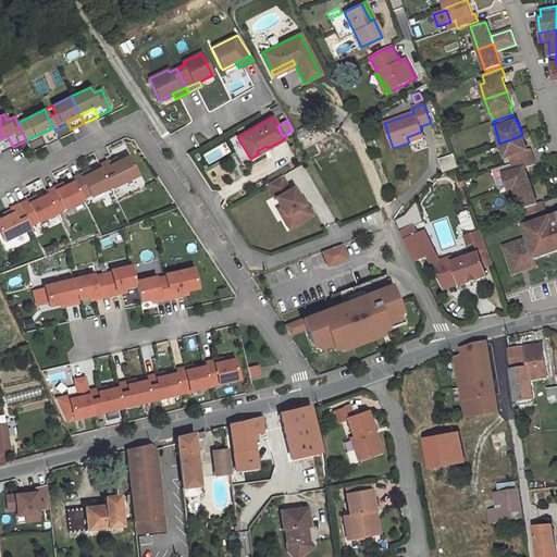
[(53,127),(39,134),(41,137),(46,146),(59,139),(56,131),(53,127)]
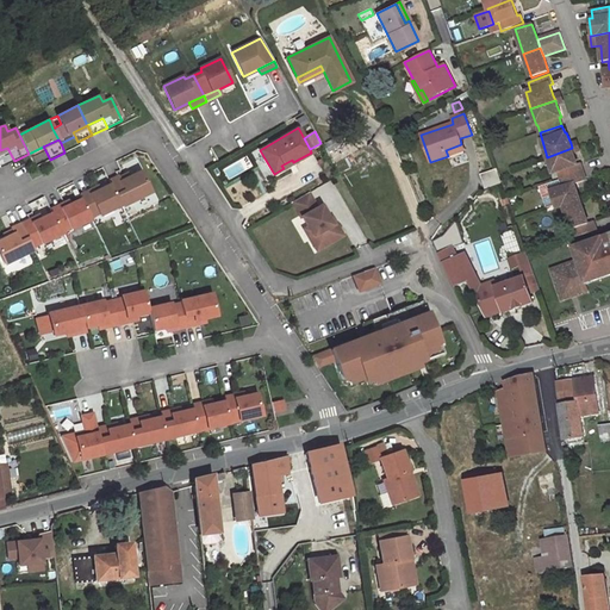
[(331,139),(322,145),(327,153),(336,147),(331,139)]
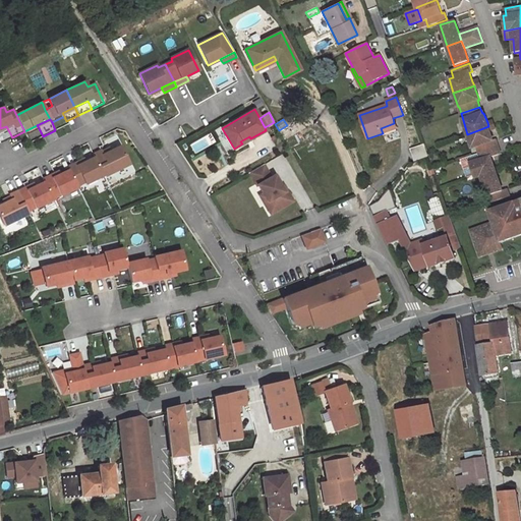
[(287,125),(279,130),(283,137),(298,128),(294,121),(287,125)]
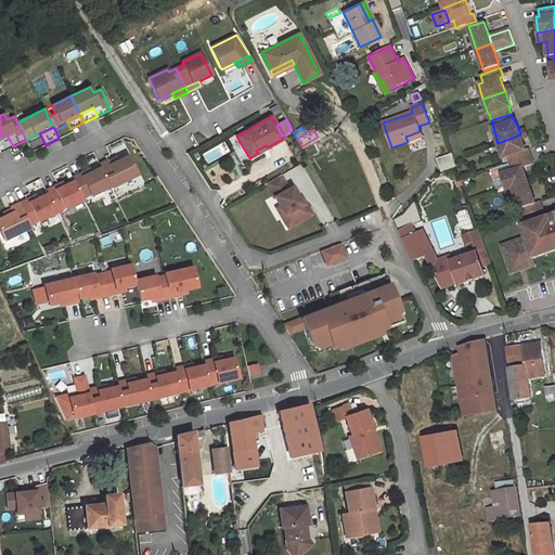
[(420,131),(405,137),(408,142),(422,137),(420,131)]
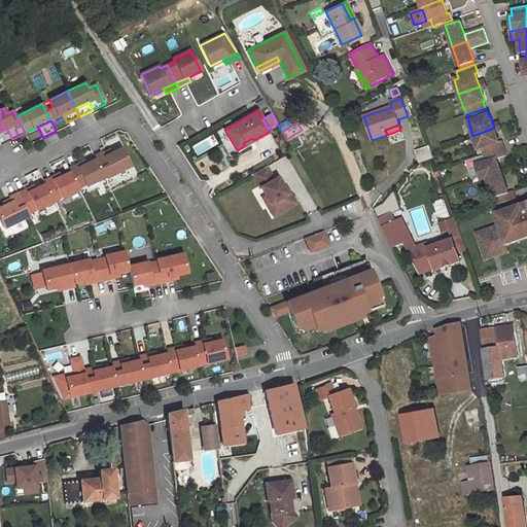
[(37,127),(25,133),(27,136),(39,130),(37,127)]
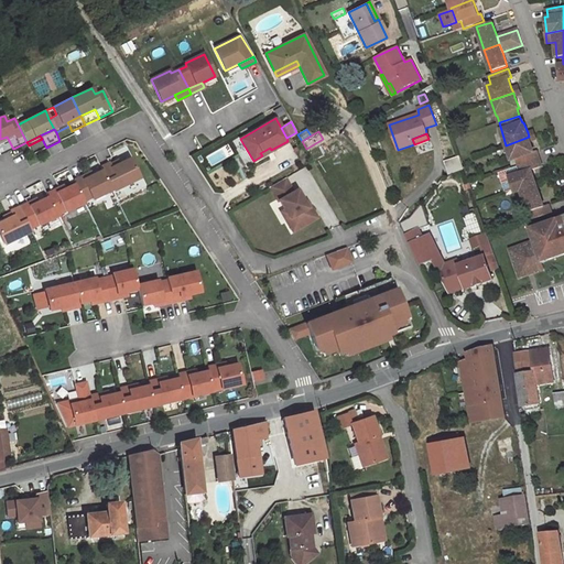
[(7,137),(0,139),(0,154),(13,149),(7,137)]
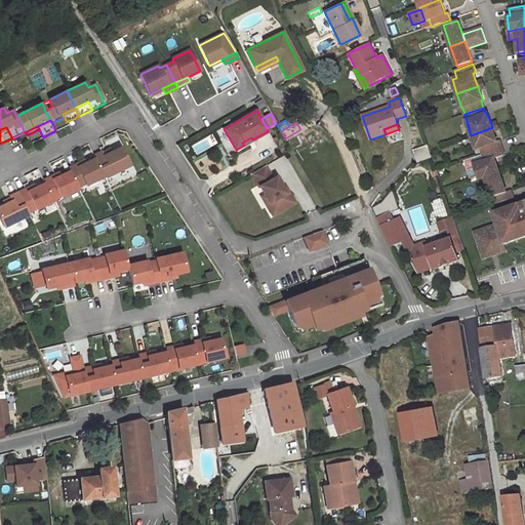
[(492,127),(471,135),(476,150),(481,148),(483,155),(501,148),(499,140),(497,142),(493,132),(492,127)]
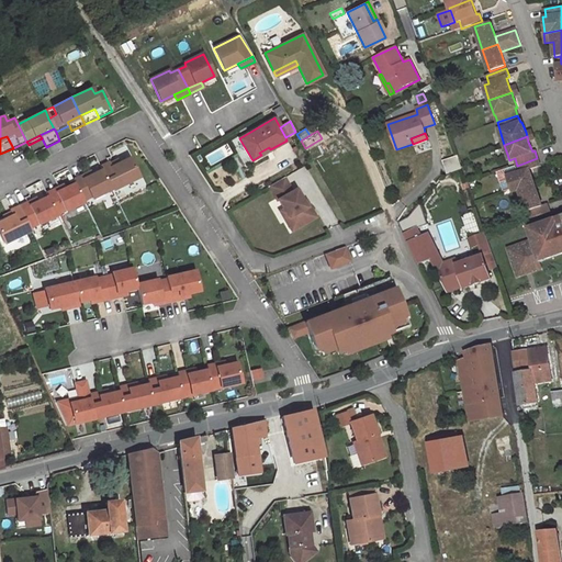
[(109,163),(100,167),(102,170),(112,190),(139,177),(130,158),(120,163),(111,167),(110,164),(109,163)]
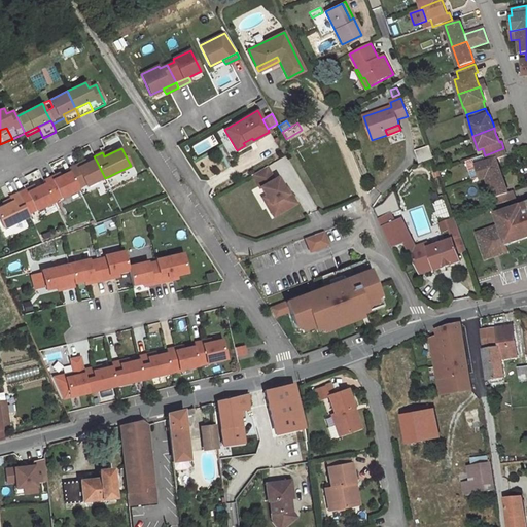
[(503,148),(485,155),(487,162),(476,166),(481,180),(487,178),(501,173),(496,159),(506,155),(503,148)]
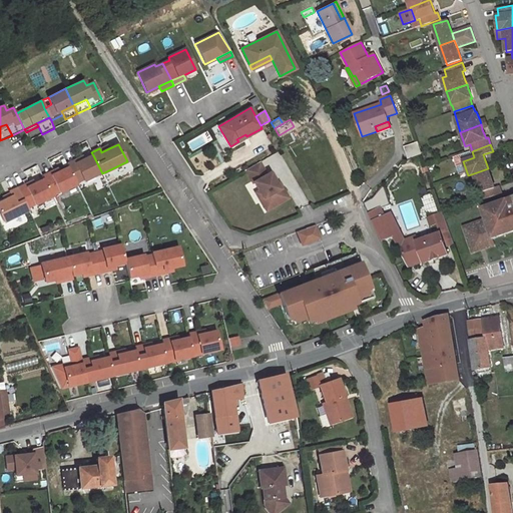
[(474,157),(472,151),(454,157),(461,178),(468,175),(463,161),(474,157)]
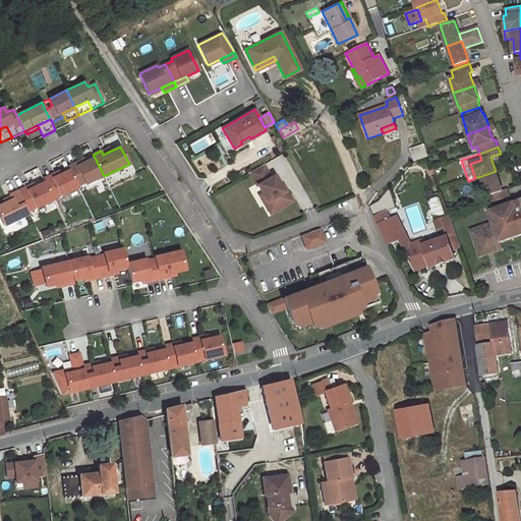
[(75,163),(68,167),(69,170),(78,187),(81,193),(106,181),(104,176),(95,158),(84,162),(77,166),(75,163)]
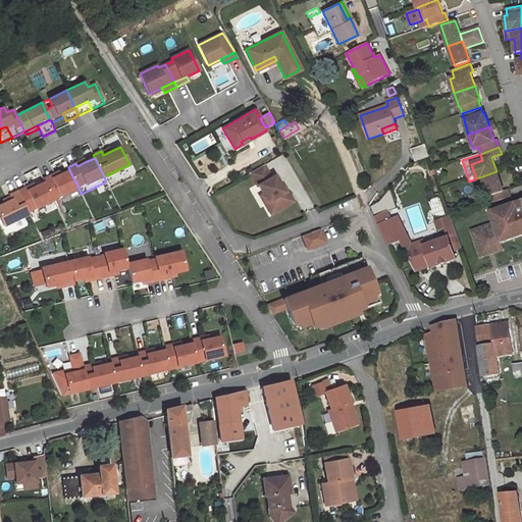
[(264,165),(250,173),(257,187),(258,186),(263,194),(267,202),(264,204),(270,214),(294,202),(286,191),(284,192),(281,188),(275,175),(271,177),(264,165)]
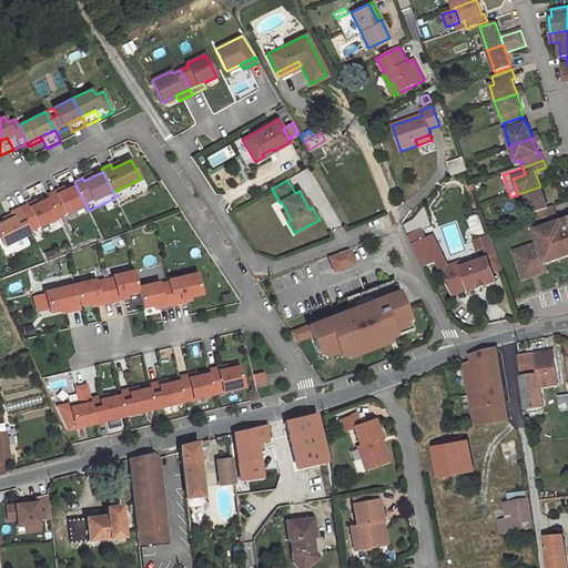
[(56,191),(47,195),(48,199),(58,216),(67,212),(67,213),(85,204),(75,185),(66,190),(58,194),(56,191)]
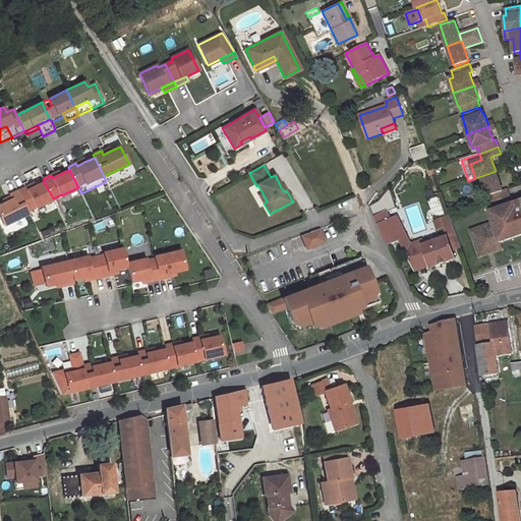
[(496,171),(481,176),(490,204),(509,196),(507,189),(503,190),(496,171)]
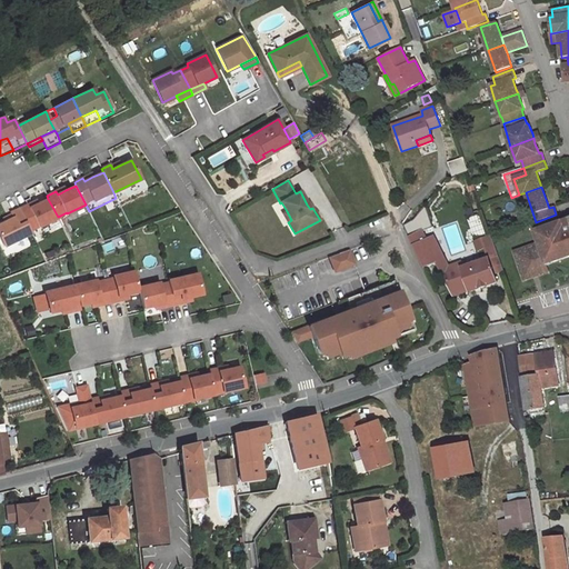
[(28,205),(19,209),(30,231),(38,227),(39,228),(58,218),(58,217),(48,199),(38,203),(30,208),(28,205)]
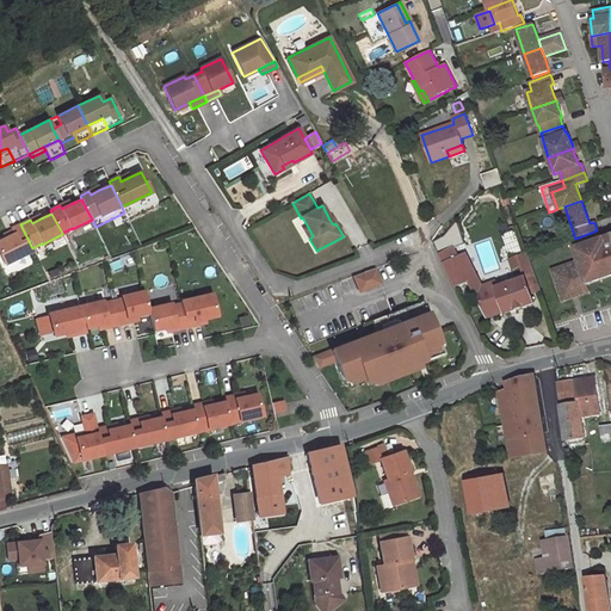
[(5,239),(0,240),(0,257),(4,265),(34,251),(32,248),(20,224),(12,229),(12,230),(14,234),(5,239)]
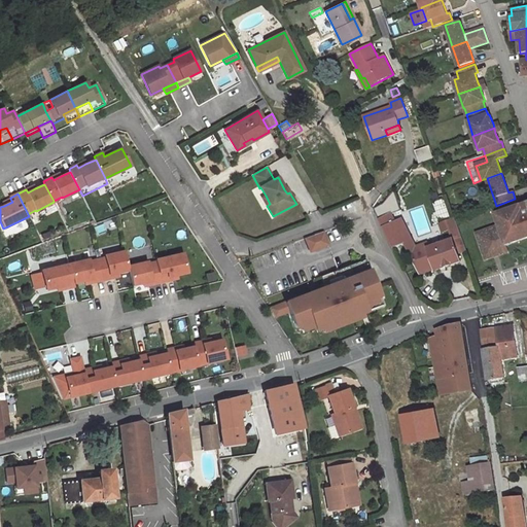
[(502,217),(497,219),(500,225),(505,241),(510,239),(512,243),(526,238),(526,206),(522,208),(521,206),(500,213),(502,217)]
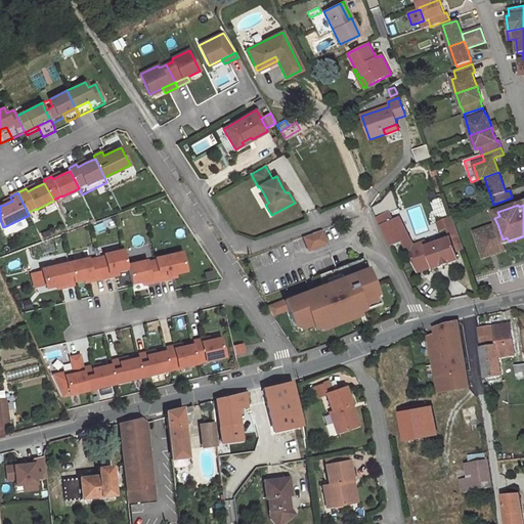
[(389,213),(377,218),(391,246),(402,241),(419,272),(433,267),(434,268),(459,260),(456,254),(455,251),(464,248),(453,218),(452,217),(437,223),(440,231),(446,228),(450,238),(427,247),(425,243),(413,246),(399,218),(393,221),(389,213)]
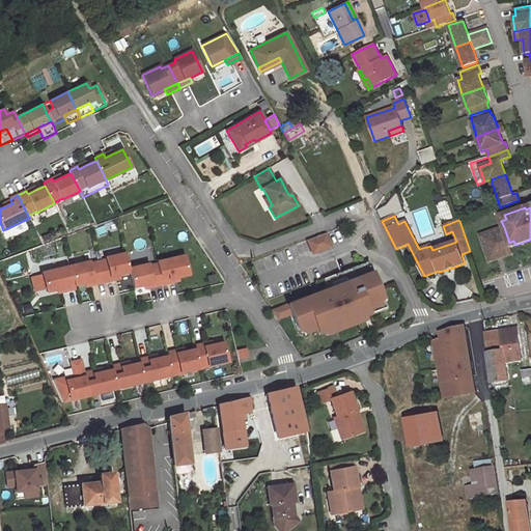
[(504,227),(480,235),(490,261),(498,259),(496,254),(500,253),(502,257),(513,253),(510,247),(509,243),(504,227)]
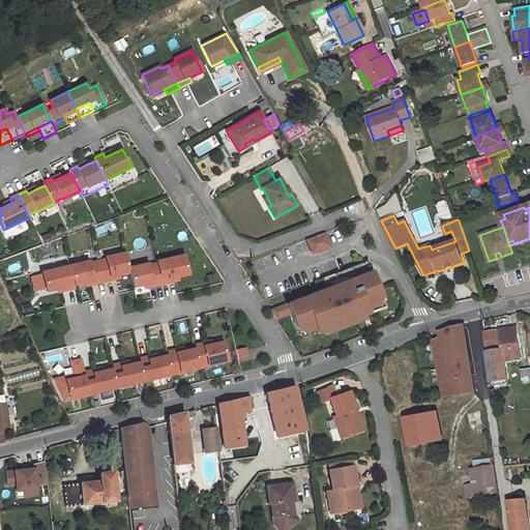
[(324,233),(316,236),(320,249),(329,246),(324,233)]
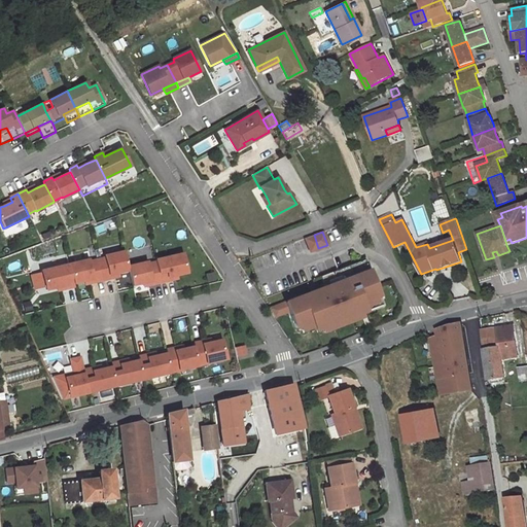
[(314,235),(305,238),(310,251),(318,248),(314,235)]
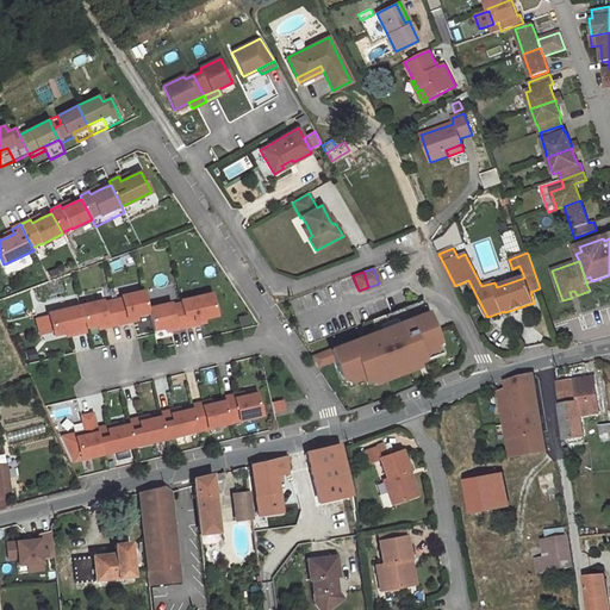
[(122,298),(112,300),(118,324),(128,322),(128,318),(136,316),(149,313),(148,307),(144,291),(122,296),(122,298)]
